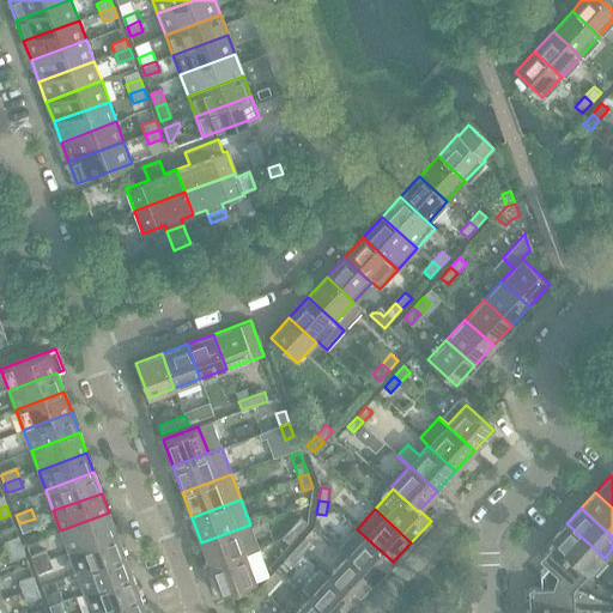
[(116,534),(109,513),(60,530),(68,552),(116,534)]
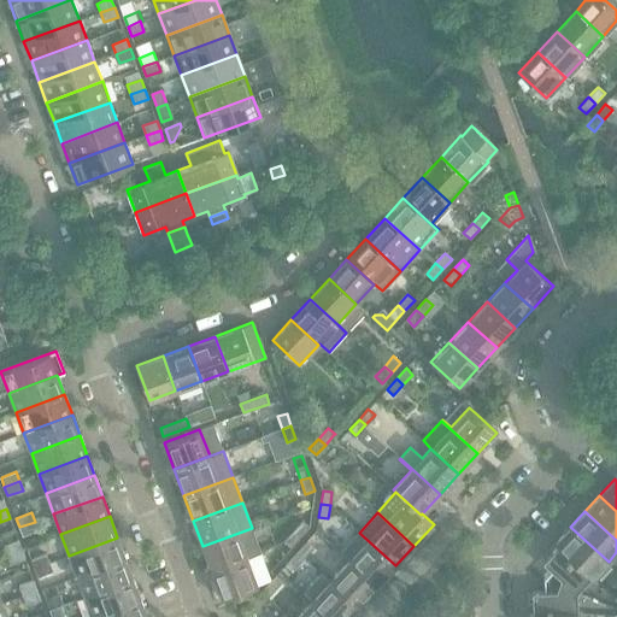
[(300,538),(310,528),(303,521),(294,532),(300,538)]
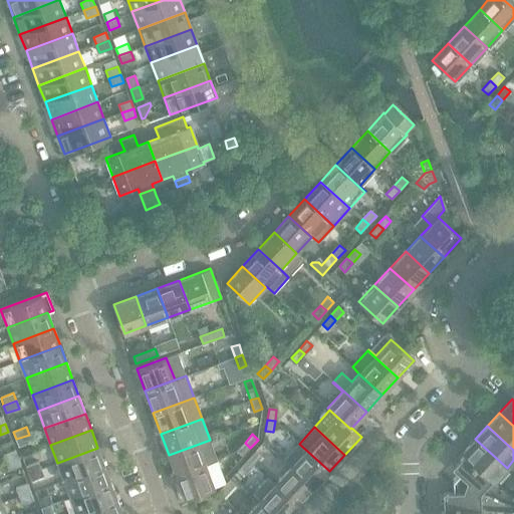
[(31,442),(29,435),(16,439),(19,447),(31,442)]
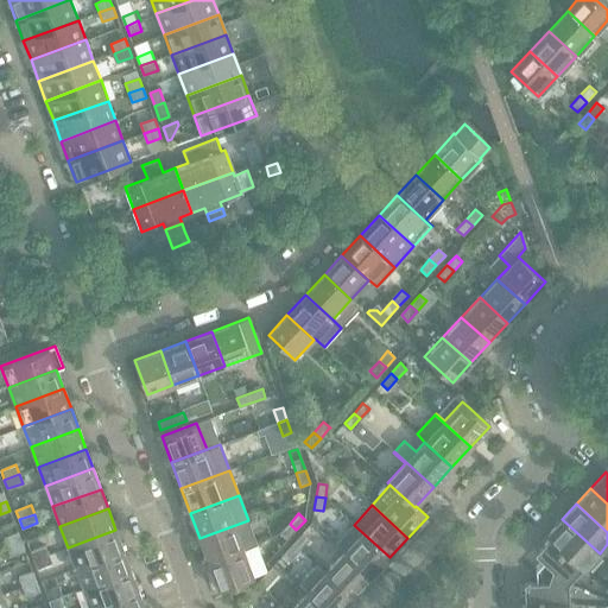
[(600,553),(562,519),(546,536),(549,538),(582,568),(582,569),(583,571),(600,553)]
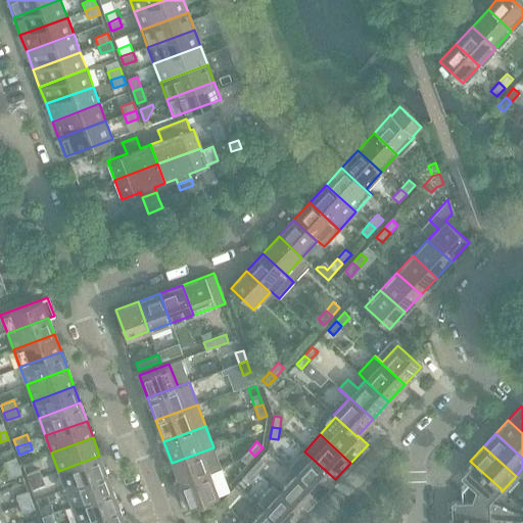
[(221,468),(214,447),(172,463),(180,484),(209,473),(221,468)]
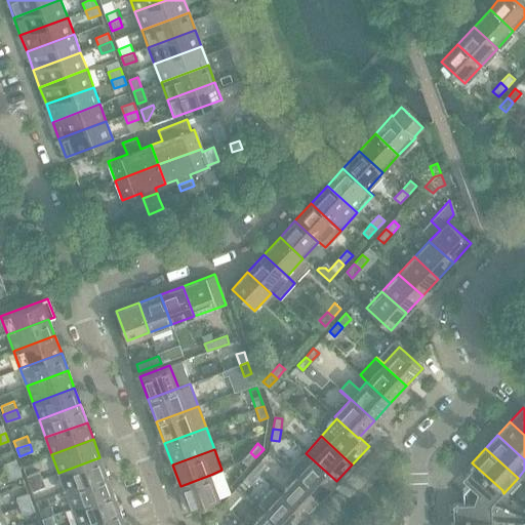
[(248,466),(255,457),(250,452),(242,460),(248,466)]
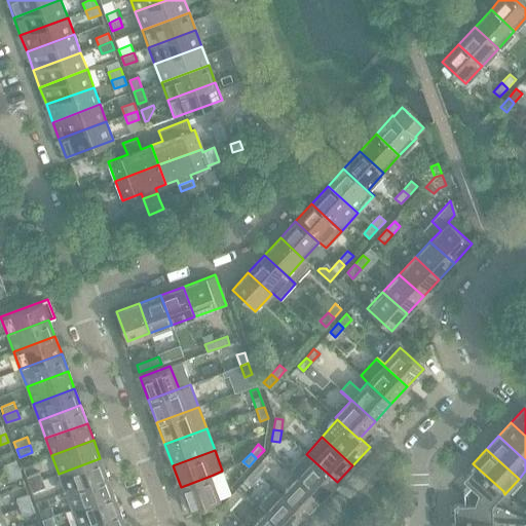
[(337,482),(306,454),(298,463),(304,470),(297,478),(321,499),(337,482)]
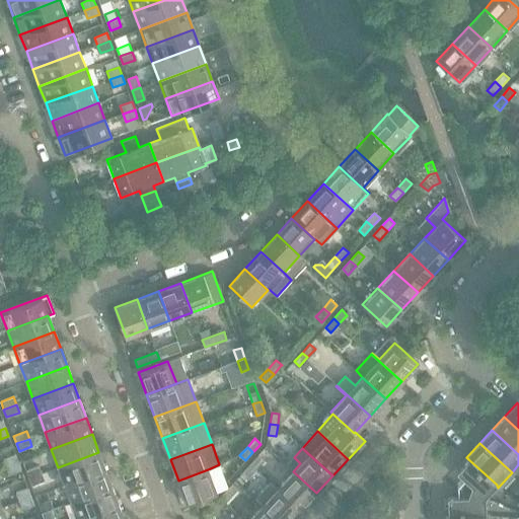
[(104,468),(98,452),(58,467),(64,484),(104,468)]
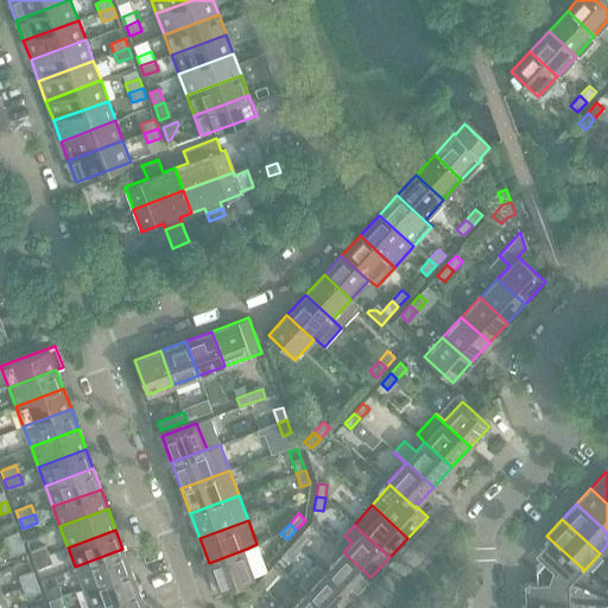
[(21,542),(18,532),(4,537),(7,546),(21,542)]
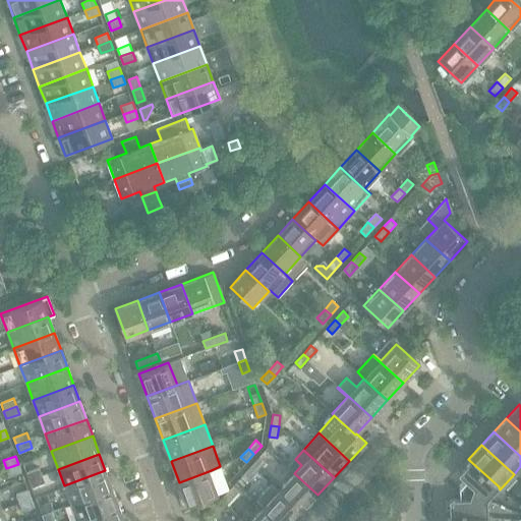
[(257,470),(266,462),(259,457),(251,465),(257,470)]
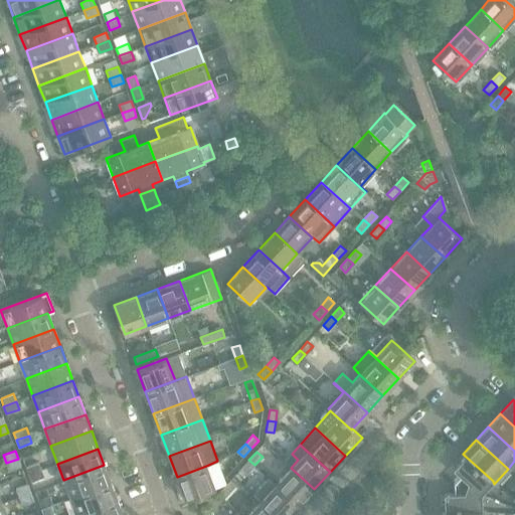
[(493,481),(465,456),(453,469),(461,476),(454,484),(482,494),(493,482),(493,481)]
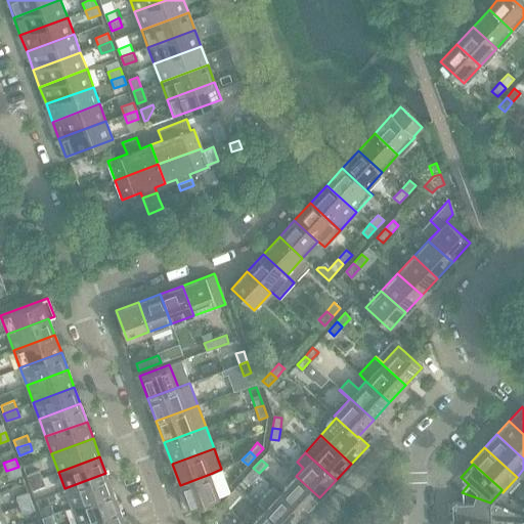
[(22,474),(18,467),(6,471),(9,479),(22,474)]
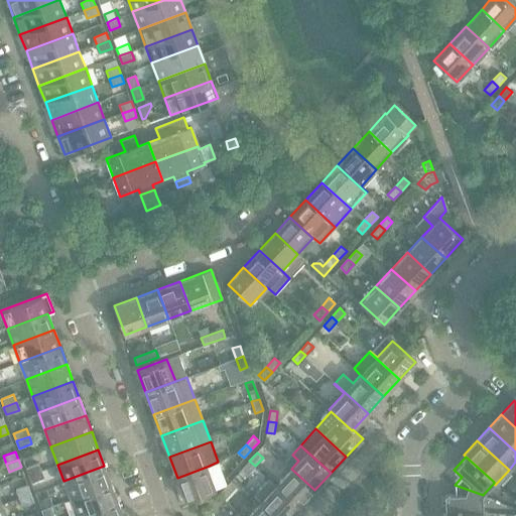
[(247,474),(255,466),(249,461),(242,470),(247,474)]
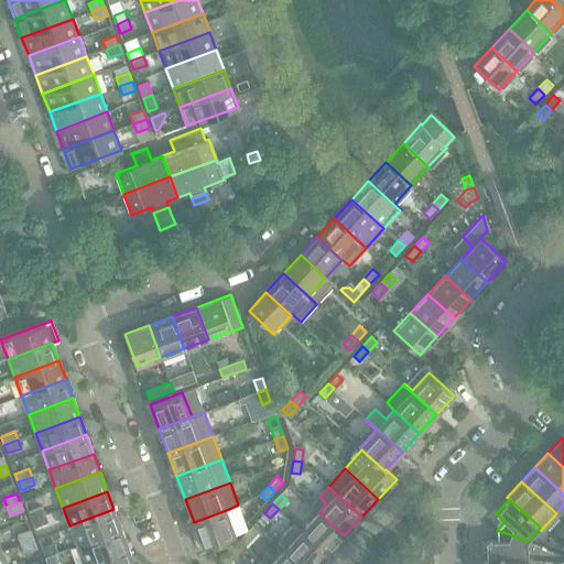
[(29,511),(32,520),(45,514),(43,506),(29,511)]
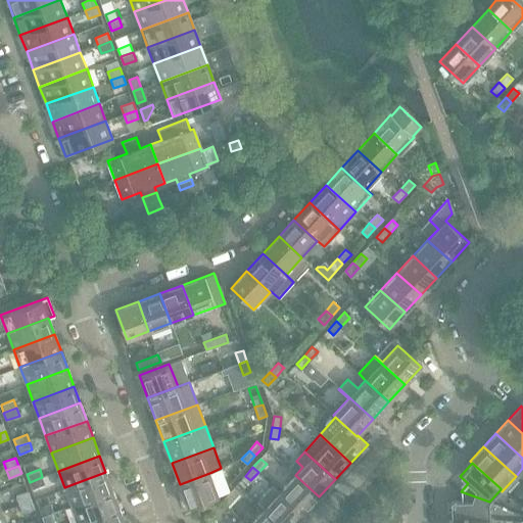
[(112,490),(105,472),(64,487),(70,506),(112,490)]
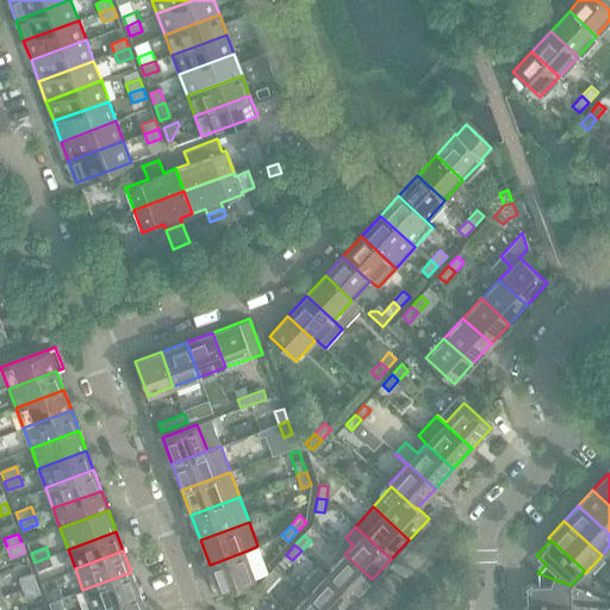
[(254,579),(244,552),(210,565),(219,592),(254,579)]
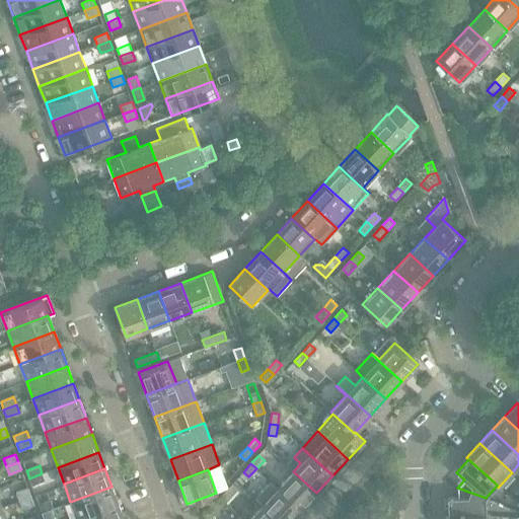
[(316,493),(293,471),(278,489),(301,510),(316,493)]
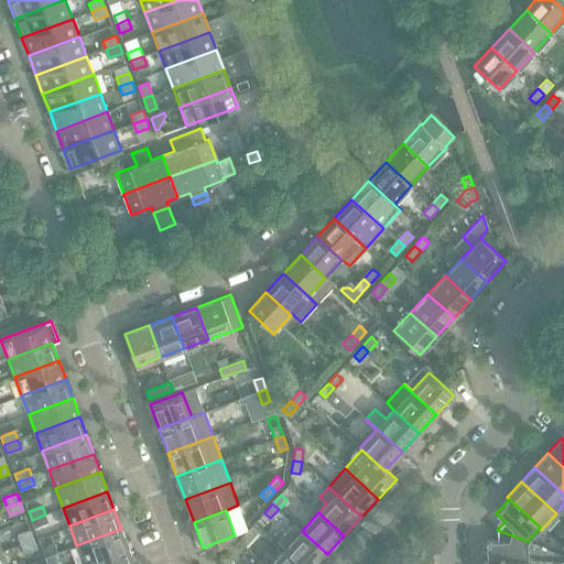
[(49,523),(45,514),(32,520),(34,528),(49,523)]
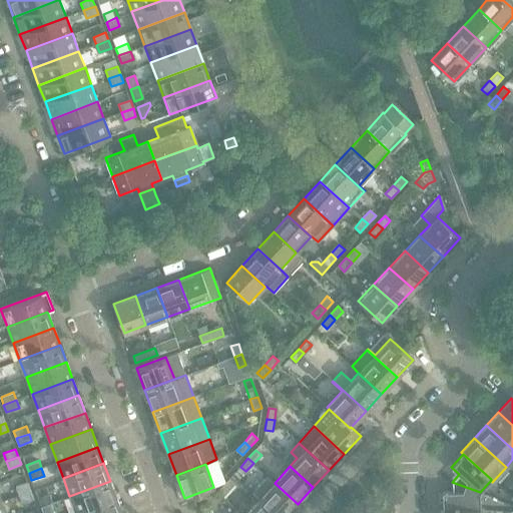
[(227,492),(235,483),(229,478),(221,487),(227,492)]
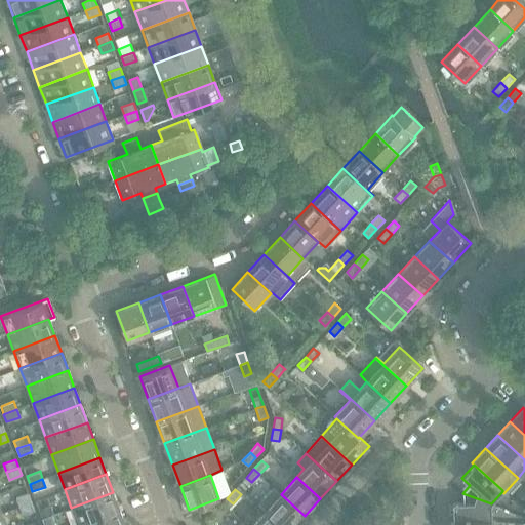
[(119,510),(113,492),(71,508),(78,524),(119,510)]
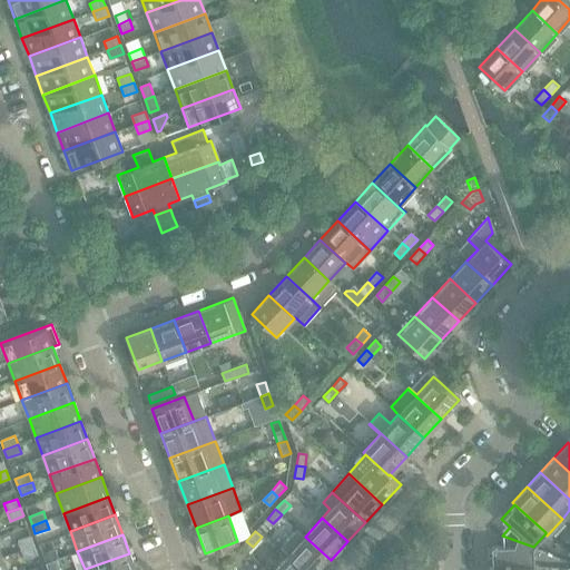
[(533,563),(533,547),(502,536),(502,547),(491,547),(492,567),(533,566),(533,563)]
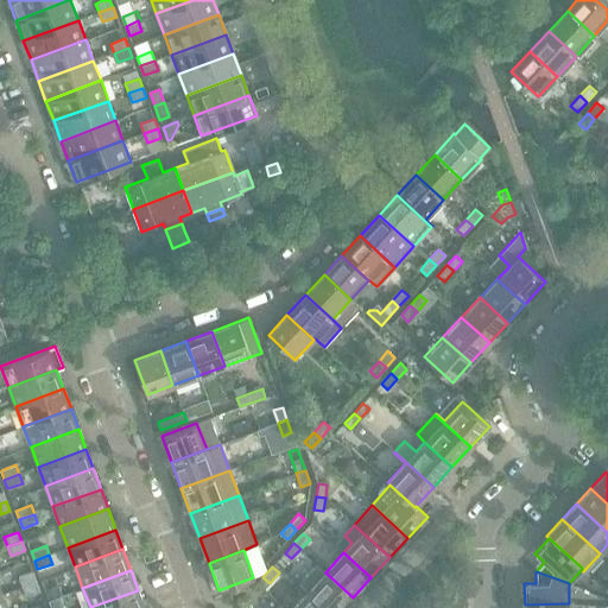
[(19,578),(23,587),(36,582),(32,572),(19,578)]
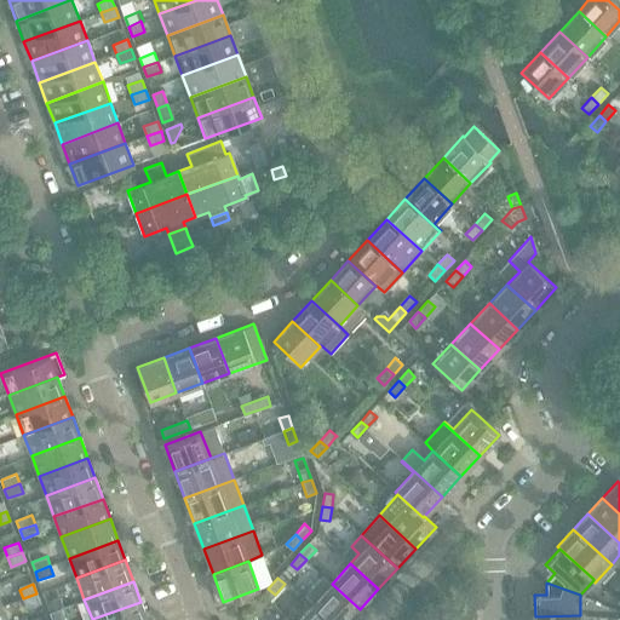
[(349,619),(360,609),(332,584),(314,603),(332,619),(349,619)]
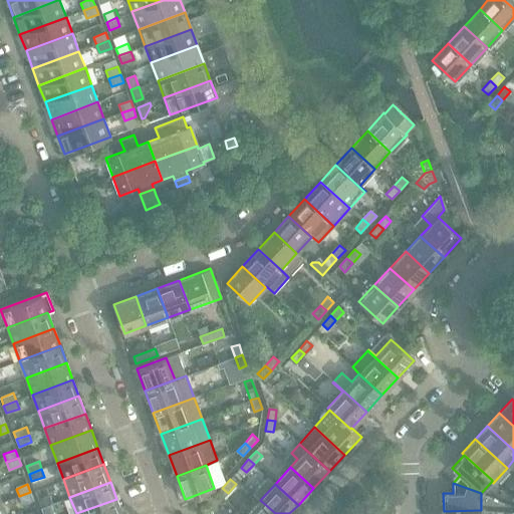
[(220,501),(228,493),(222,488),(215,496),(220,501)]
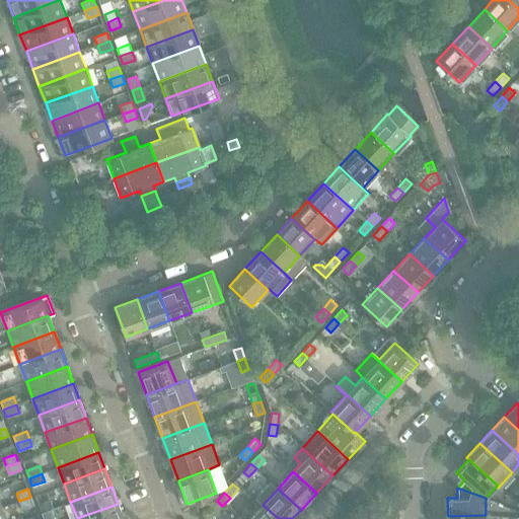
[(33,504),(30,497),(19,501),(22,509),(33,504)]
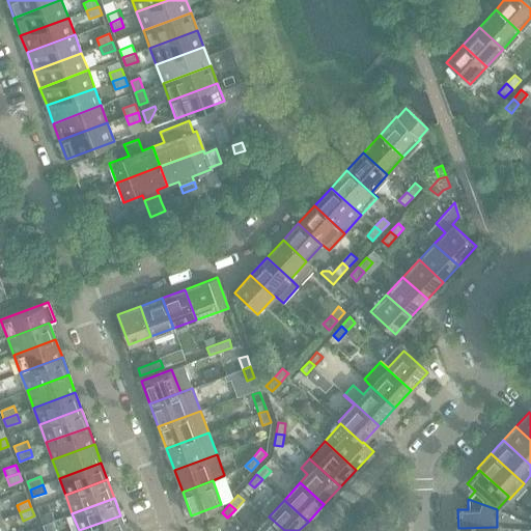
[(51,521),(47,510),(38,513),(43,524),(51,521)]
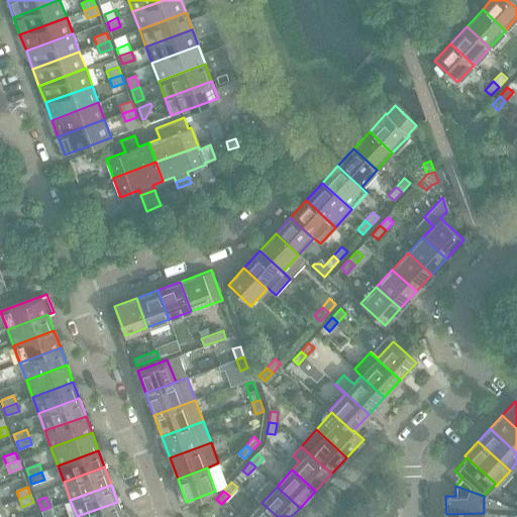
[(122,516),(117,502),(77,516),(76,516),(122,516)]
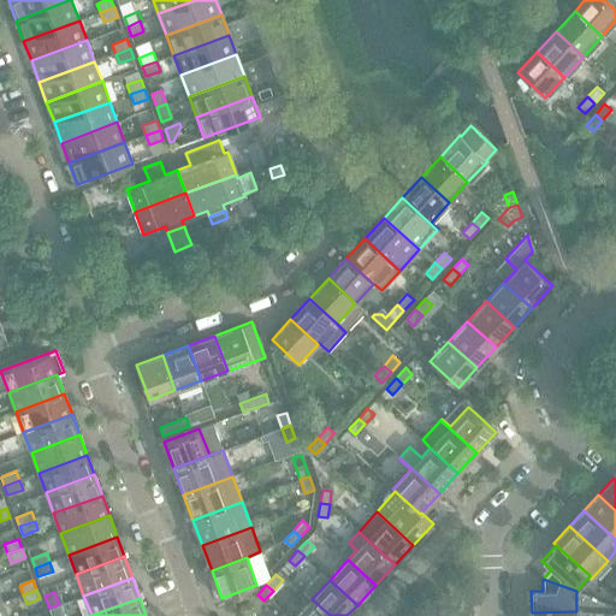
[(330,615),(312,599),(295,615),(330,615)]
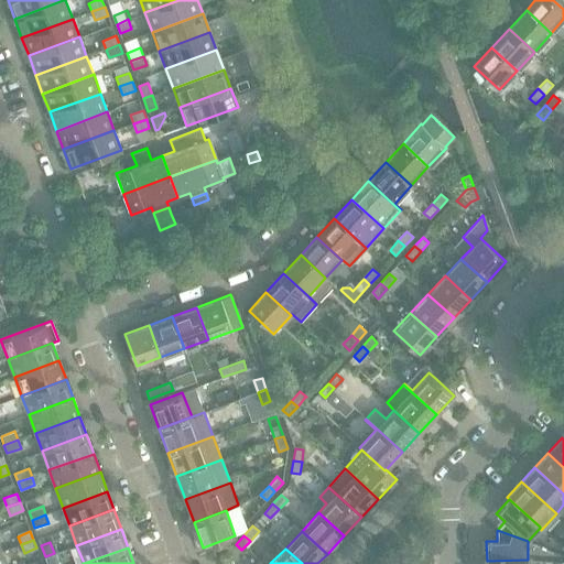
[(53,563),(63,561),(60,552),(45,557),(47,563),(53,563)]
